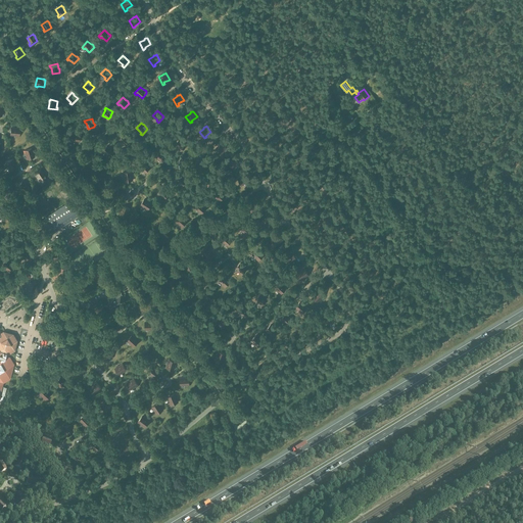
[(11,128),(10,135),(17,136),(17,137),(19,137),(20,129),(15,128),(14,128),(12,128),(11,128)]
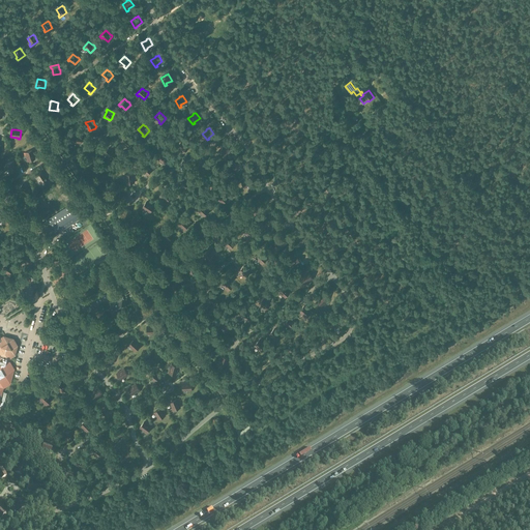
[(75,143),(81,144),(82,137),(81,137),(81,136),(79,136),(74,136),(72,144),(75,144),(75,143)]
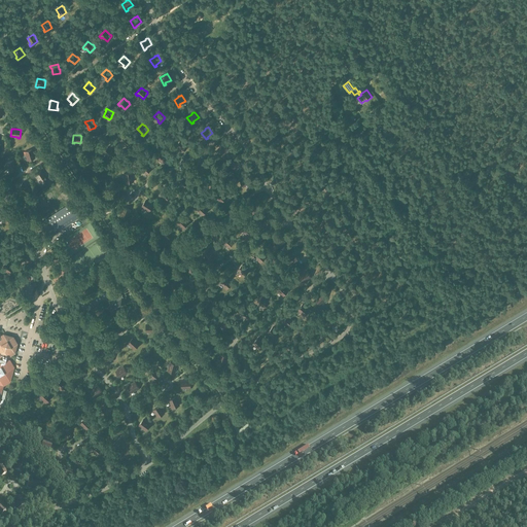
[(126,135),(120,141),(126,145),(125,146),(127,147),(132,141),(128,138),(128,137),(127,136),(126,136),(126,135)]
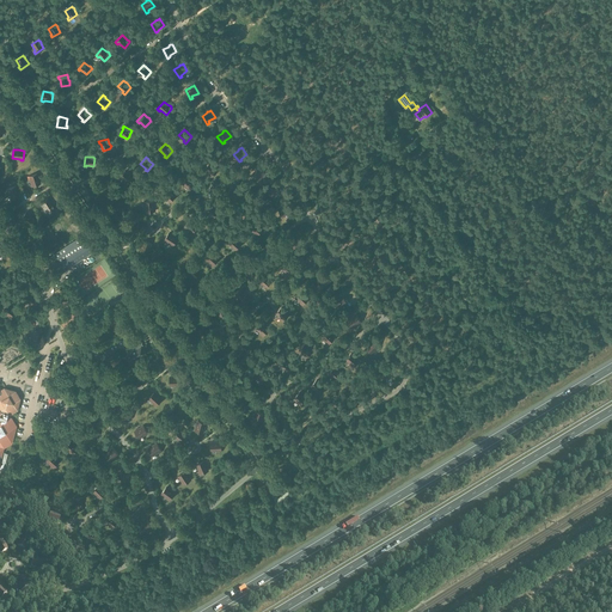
[(208,171),(213,176),(219,170),(218,169),(216,167),(215,167),(210,163),(204,170),(207,172),(208,171)]
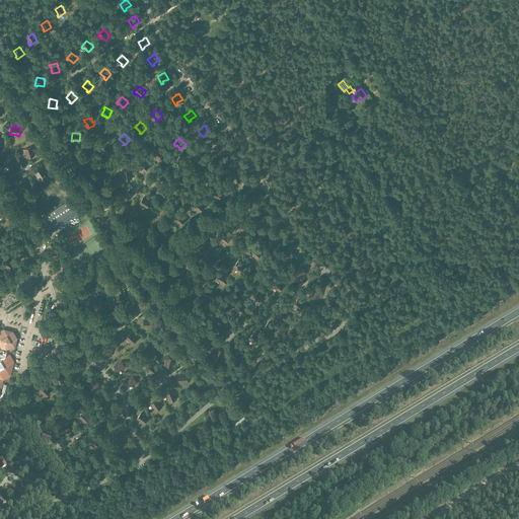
[(221,151),(226,147),(221,142),(220,142),(219,142),(218,143),(218,144),(214,148),(220,154),(222,152),(221,151)]
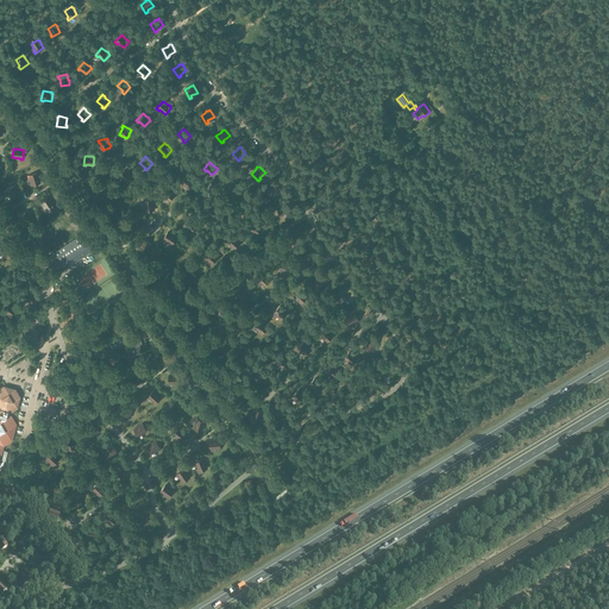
[(125,170),(120,176),(126,181),(125,182),(127,183),(133,176),(129,173),(129,171),(127,170),(126,170),(125,170)]
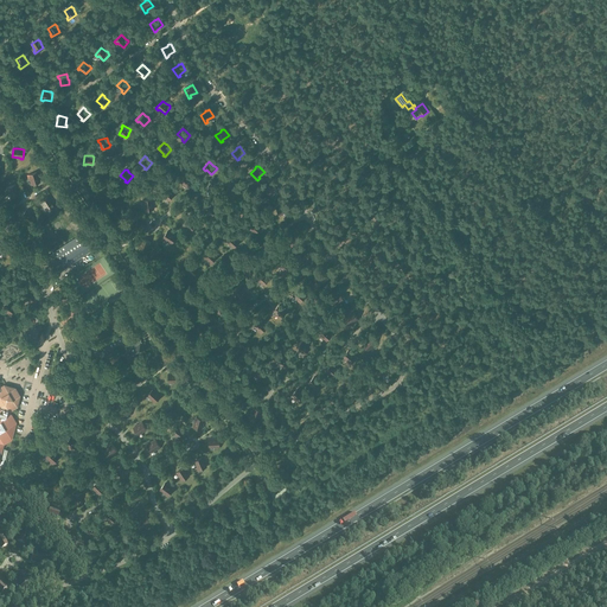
[(30,178),(32,185),(40,183),(39,181),(40,180),(39,179),(38,178),(37,173),(27,176),(29,178),(30,178)]
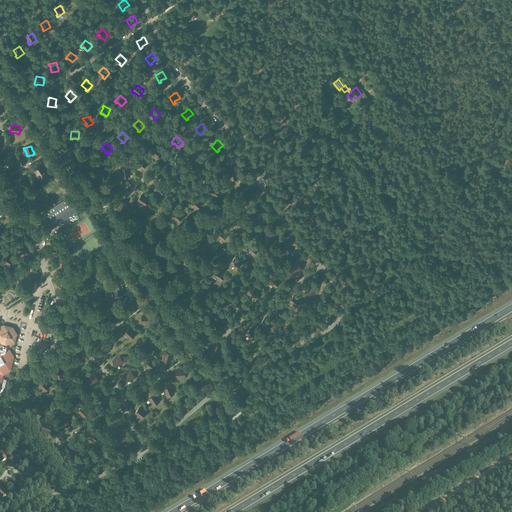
[(154,155),(159,159),(164,154),(163,153),(163,152),(162,151),(161,151),(157,148),(152,154),(154,156),(154,155)]
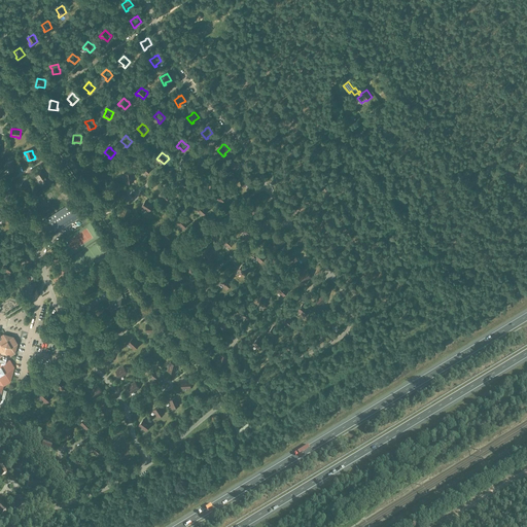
[(92,163),(95,156),(88,153),(88,154),(86,155),(86,156),(86,157),(84,162),(93,166),(94,163),(92,163)]
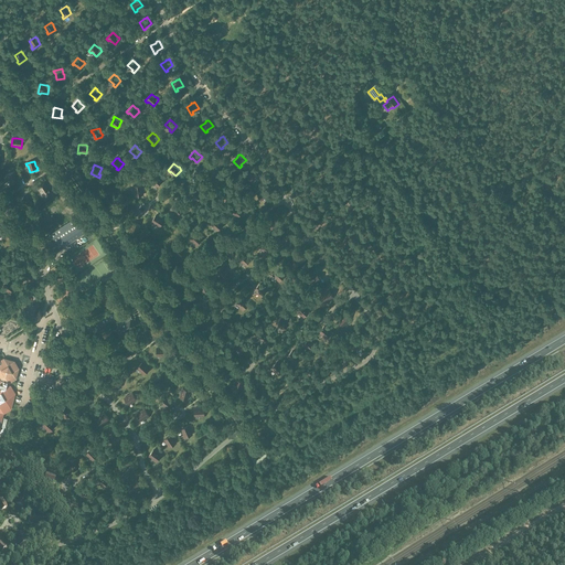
[(253,180),(258,176),(254,170),(253,170),(252,171),(252,172),(246,174),(252,182),(254,181),(253,180)]
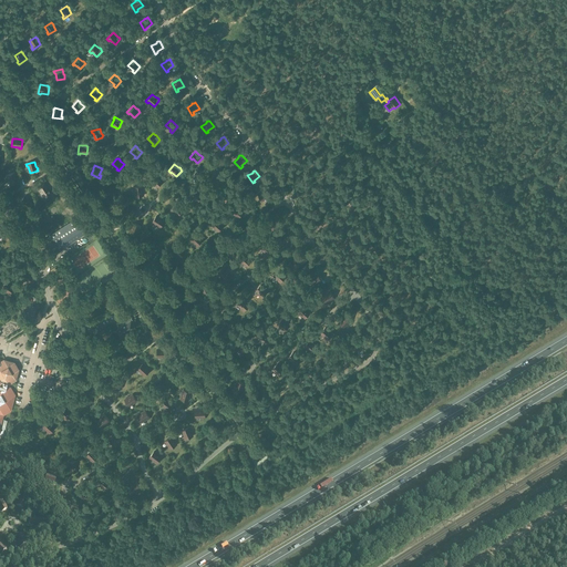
[(8,178),(10,185),(18,182),(17,181),(18,181),(17,178),(16,178),(14,173),(6,176),(7,178),(8,178)]
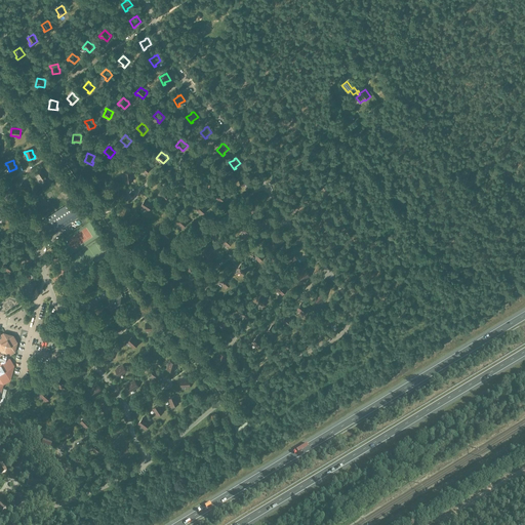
[(142,169),(146,173),(151,168),(150,167),(149,166),(148,166),(145,162),(138,169),(140,170),(142,169)]
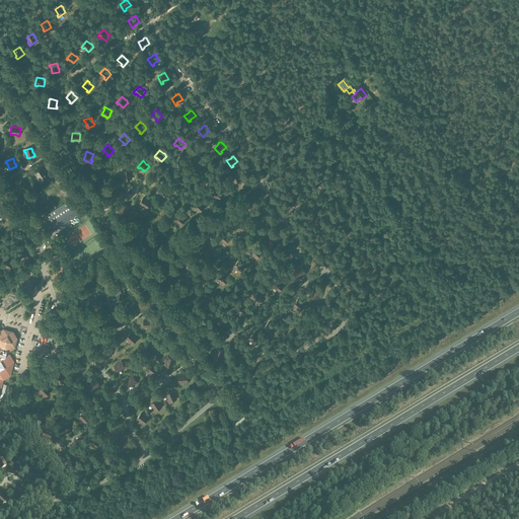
[(197,161),(192,166),(197,170),(196,171),(197,173),(203,166),(199,163),(199,162),(198,161),(197,161)]
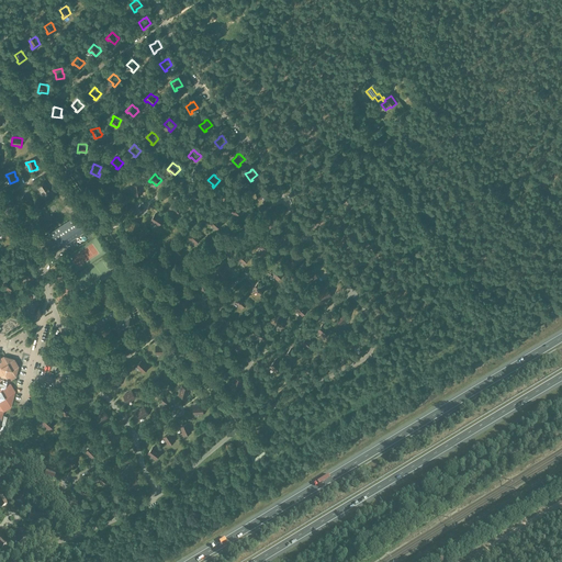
[(52,192),(45,181),(36,187),(38,190),(40,189),(42,192),(41,192),(44,198),(52,192)]
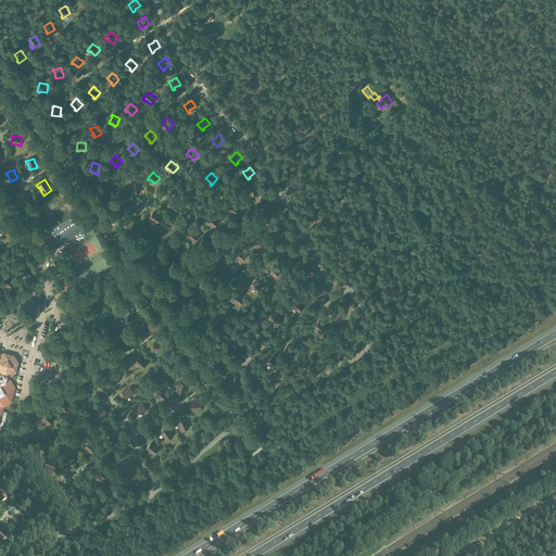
[(133,186),(134,193),(141,192),(141,191),(141,190),(141,189),(140,188),(140,182),(130,184),(131,187),(133,186)]
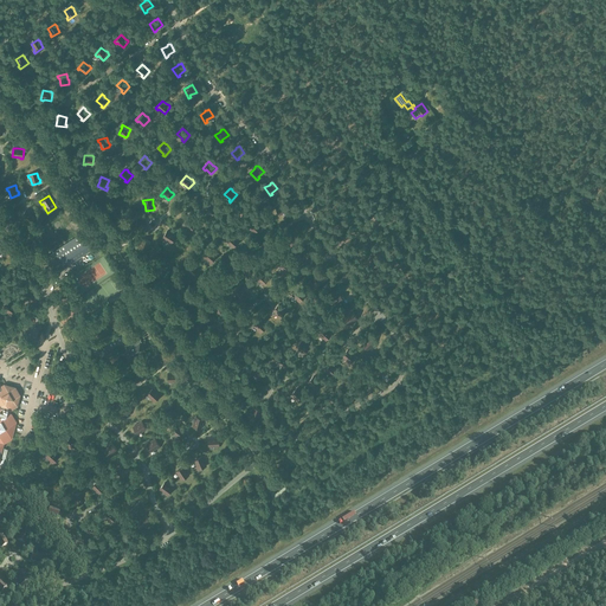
[(210,202),(204,210),(210,214),(208,216),(211,217),(217,210),(213,206),(212,205),(211,204),(210,204),(210,202)]
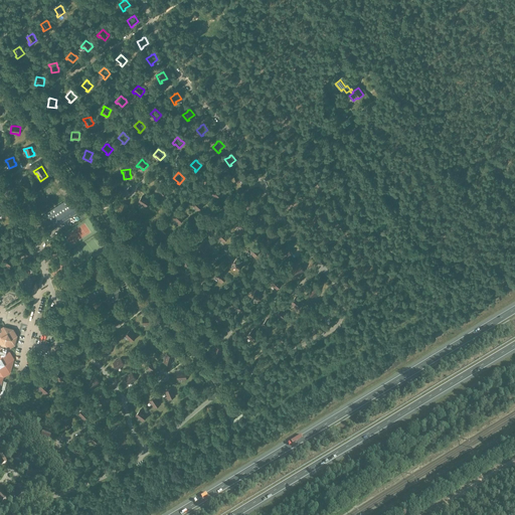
[(239,181),(245,179),(242,172),(241,173),(241,172),(239,173),(239,174),(234,176),(238,183),(240,183),(239,181)]
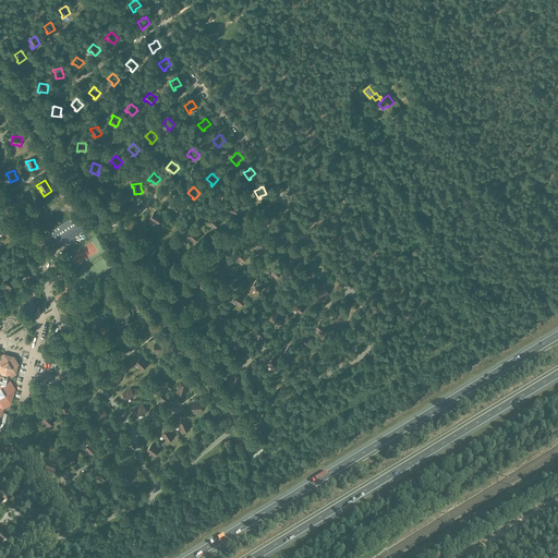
[(24,193),(19,199),(24,204),(23,205),(25,206),(31,199),(27,196),(27,195),(25,194),(24,193)]
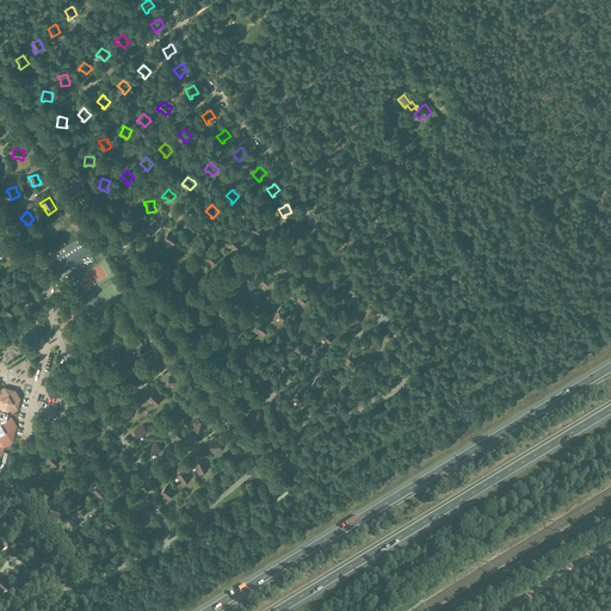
[(190,220),(184,226),(190,230),(189,232),(191,234),(198,227),(193,222),(191,221),(190,220)]
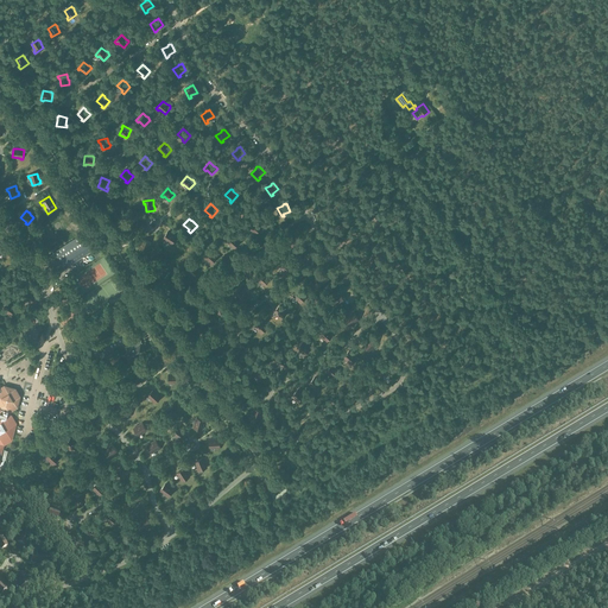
[(130,229),(137,229),(137,221),(135,221),(133,221),(132,221),(126,221),(126,232),(130,232),(130,229)]
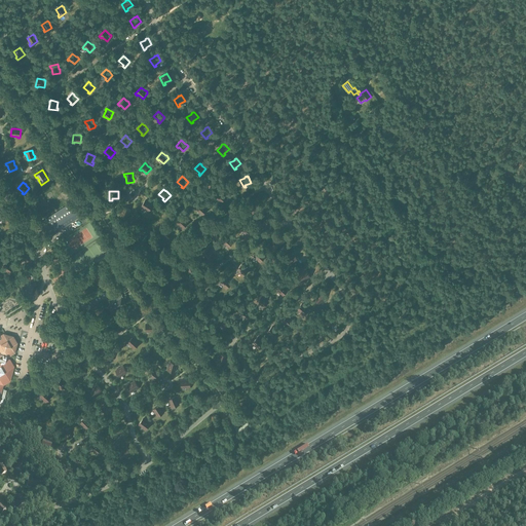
[(217,198),(222,202),(226,197),(226,196),(226,195),(224,194),(220,191),(214,197),(216,199),(217,198)]
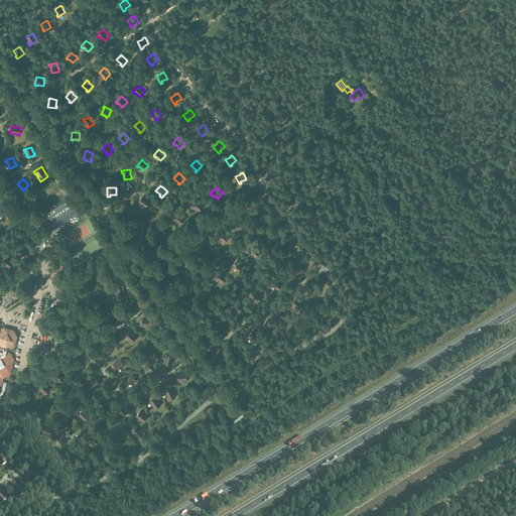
[(143,197),(139,203),(144,206),(143,207),(145,209),(150,202),(146,199),(145,198),(144,197),(143,197)]
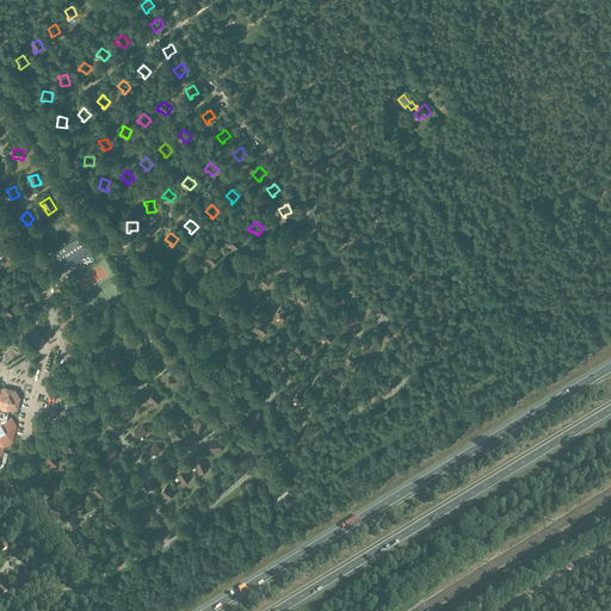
[(41,246),(48,244),(45,236),(48,236),(47,234),(37,236),(39,242),(38,244),(39,245),(39,246),(41,246)]
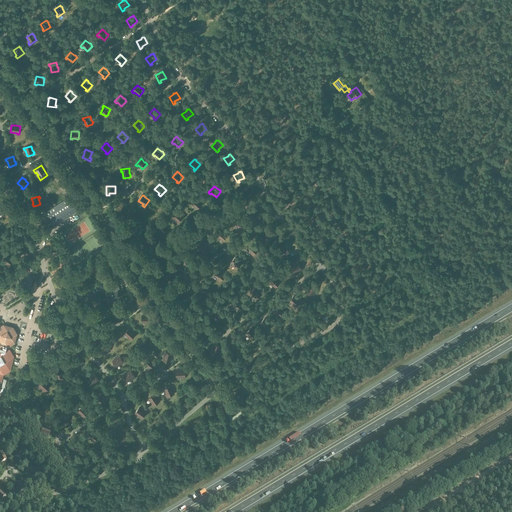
[(68,198),(46,212),(55,225),(77,211),(68,198)]
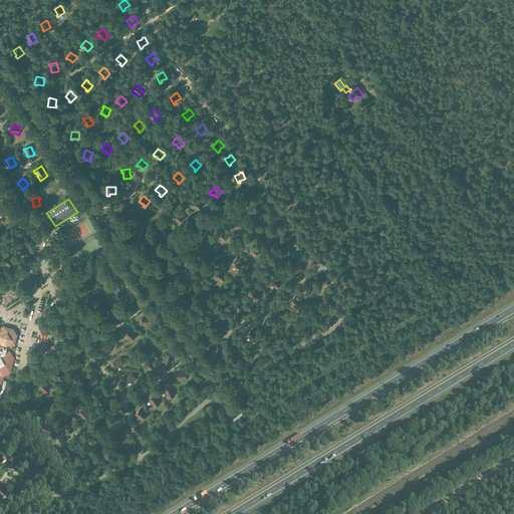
[(194,206),(198,210),(203,205),(202,204),(201,203),(200,203),(197,199),(191,206),(193,207),(194,206)]
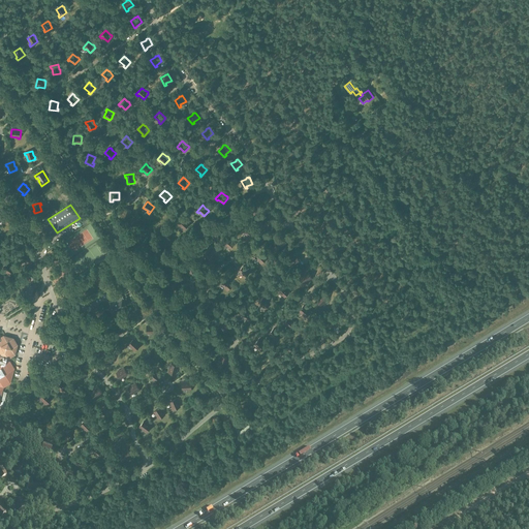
[(128,217),(131,211),(124,209),(123,210),(123,211),(123,212),(121,217),(129,220),(130,217),(128,217)]
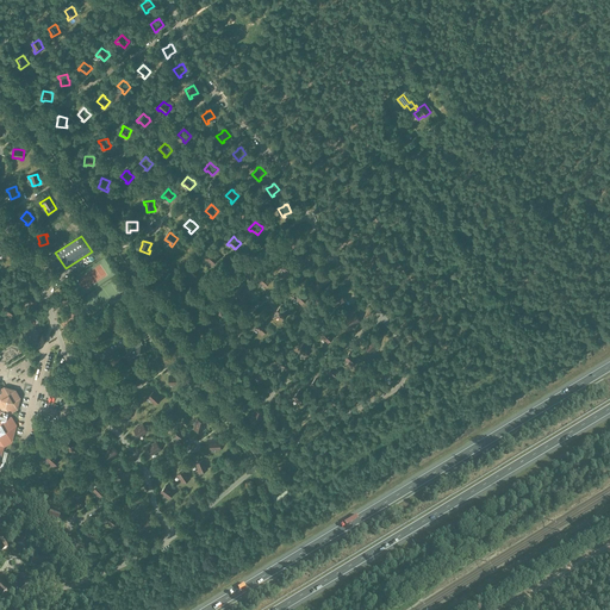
[(306,255),(313,251),(309,244),(307,244),(305,246),(300,249),(305,257),(307,256),(306,255)]
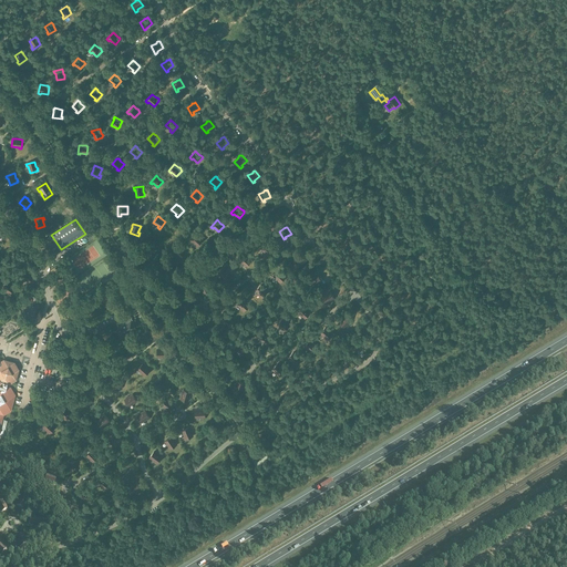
[(4,228),(0,233),(0,234),(4,239),(3,240),(6,241),(12,235),(8,232),(8,230),(7,229),(6,229),(4,228)]
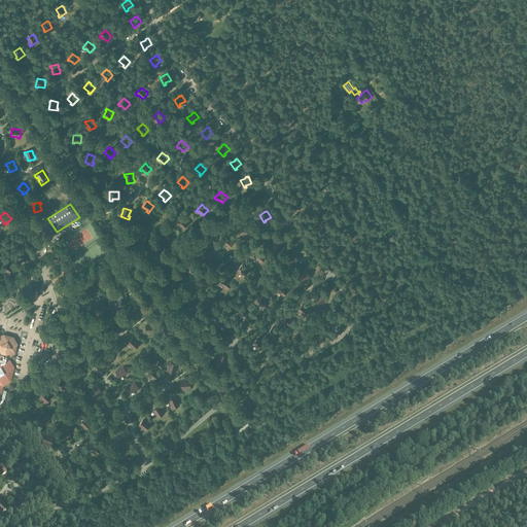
[(179,224),(184,229),(188,223),(188,222),(186,220),(182,217),(176,223),(178,225),(179,224)]
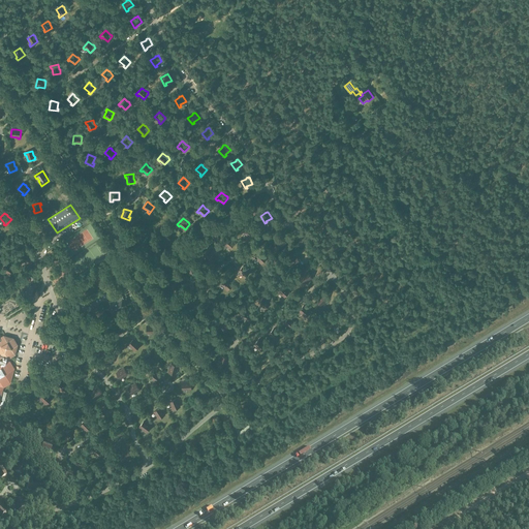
[(244,232),(248,237),(253,230),(252,230),(252,229),(251,228),(250,228),(246,225),(241,231),(243,234),(244,232)]
